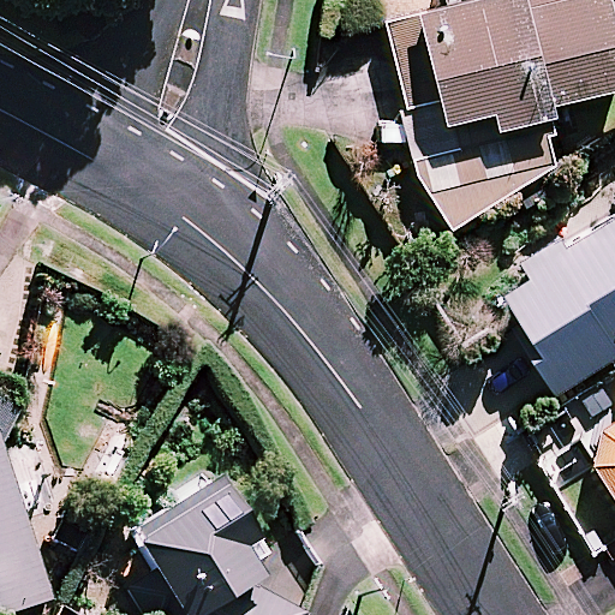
[(614,88),(614,21),(610,0),(473,0),(387,21),(424,181),(453,228),(551,168),(561,101),(614,88)]
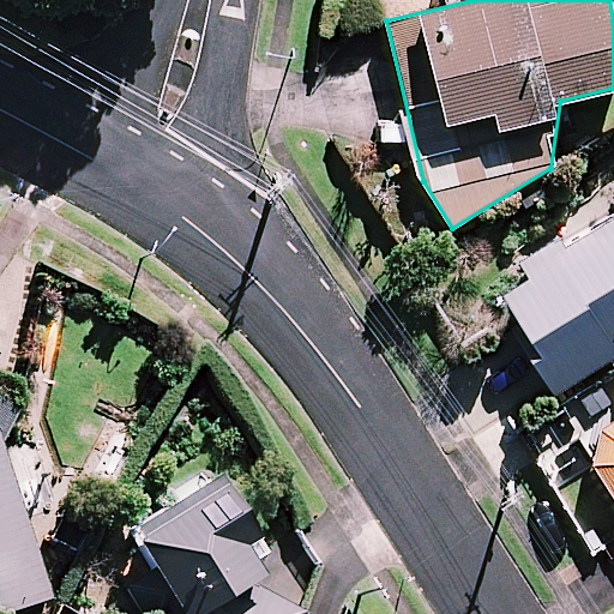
[(613,218),(564,250),(554,240),(497,300),(554,393),(613,355),(613,218)]
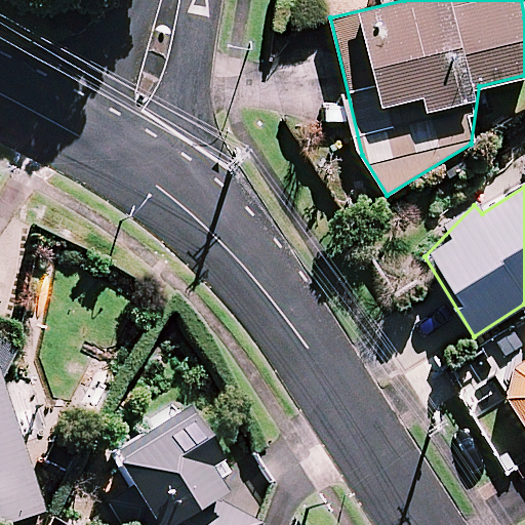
[(0,379),(15,352),(0,342),(0,524),(6,524),(40,514),(0,385),(0,379)]
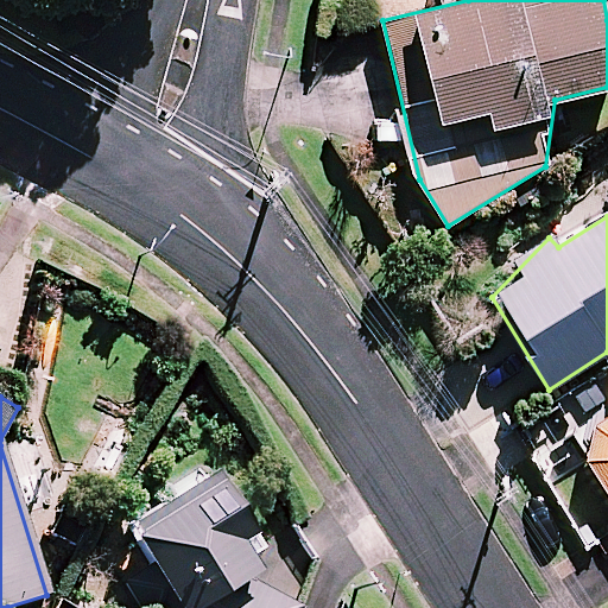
[(607,417),(575,438),(607,491),(607,417)]
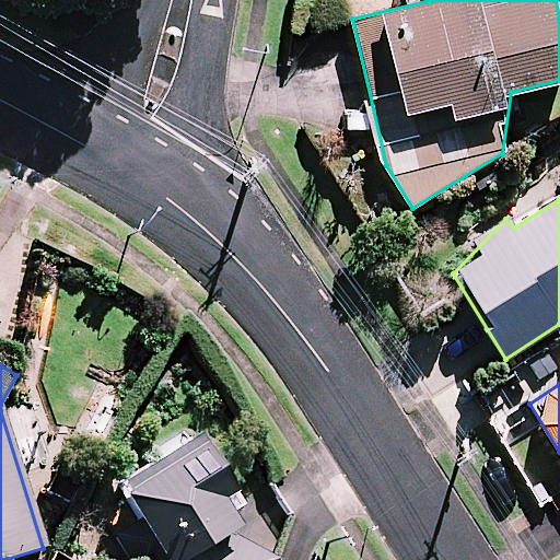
[(115,494),(132,522),(108,538),(123,559),(271,559),(228,539),(241,511),(196,441),(115,494)]
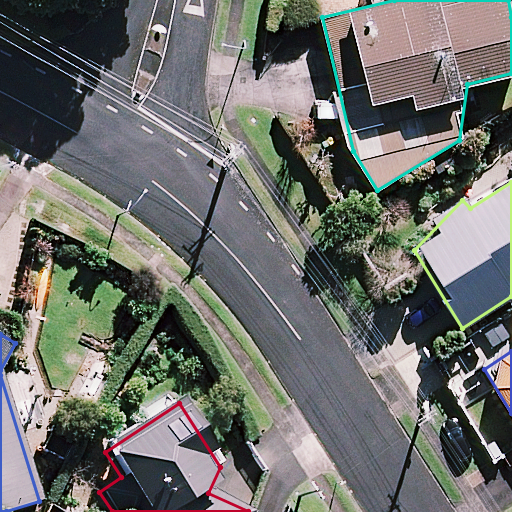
All buildings are outlined.
